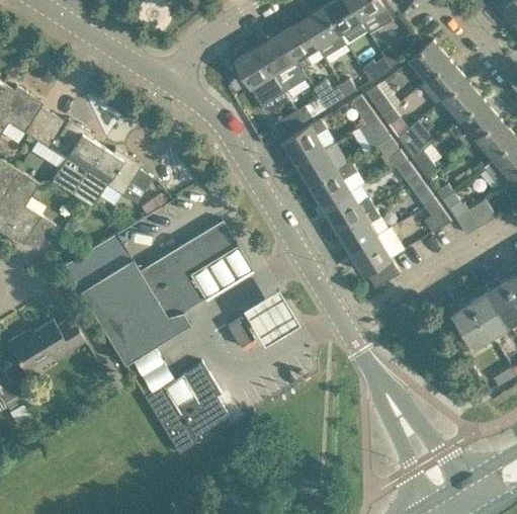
[(340,34),(340,33),(361,20),(348,0),(335,0),(324,7),(340,34)]
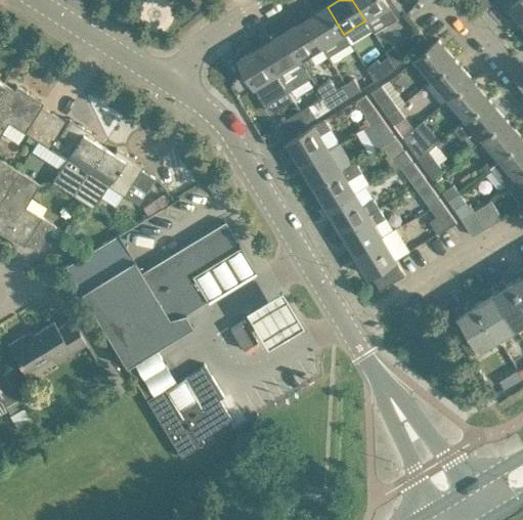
[(352,0),(365,20),(374,34),(396,20),(384,0),(352,0)]
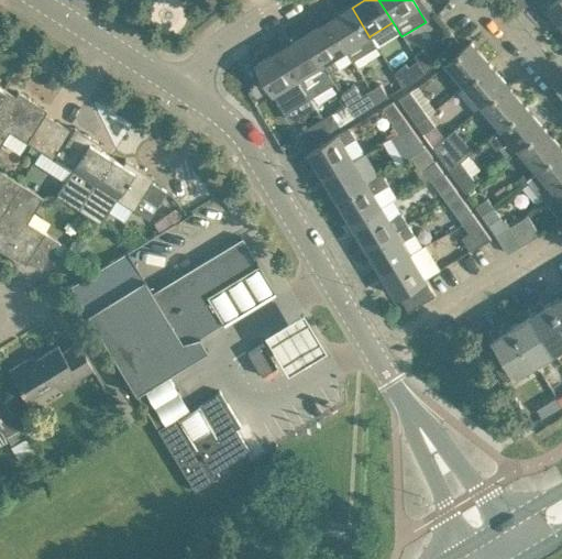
[(520,11),(538,0),(515,0),(511,2),(520,11)]
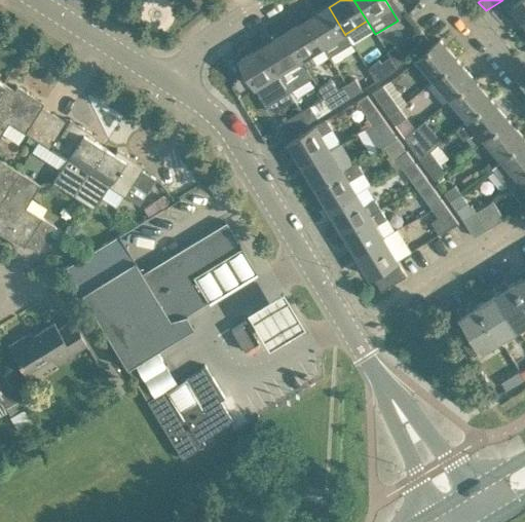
[(524,0),(521,0),(511,9),(524,25),(524,0)]
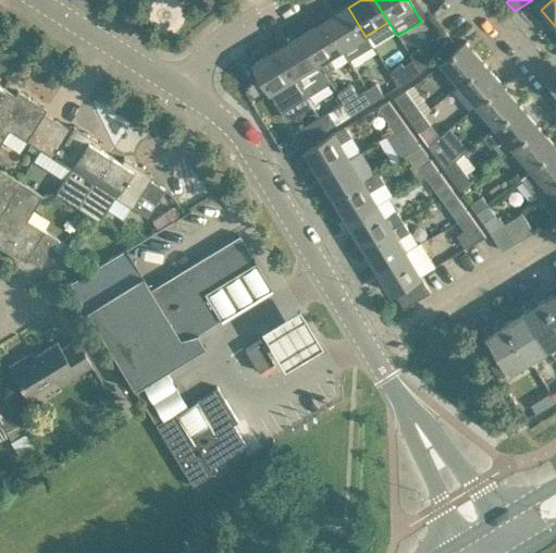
[(324,22),(349,62),(373,48),(366,36),(366,37),(348,8),(324,22)]
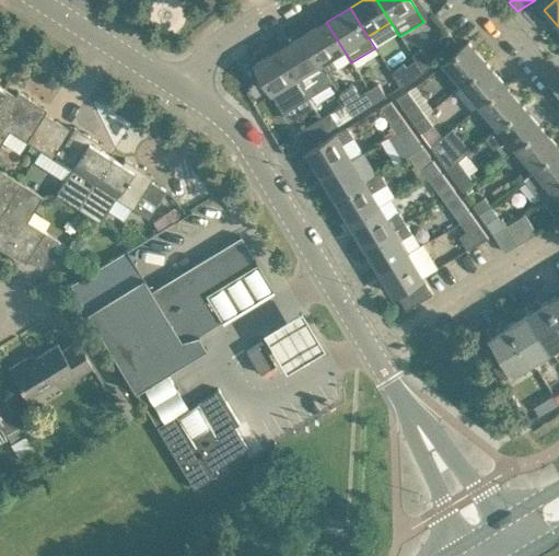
[(302,37),(319,66),(321,66),(326,74),(336,68),(337,70),(350,62),(350,64),(351,62),(326,22),(323,18),(313,23),(316,29),(302,37)]
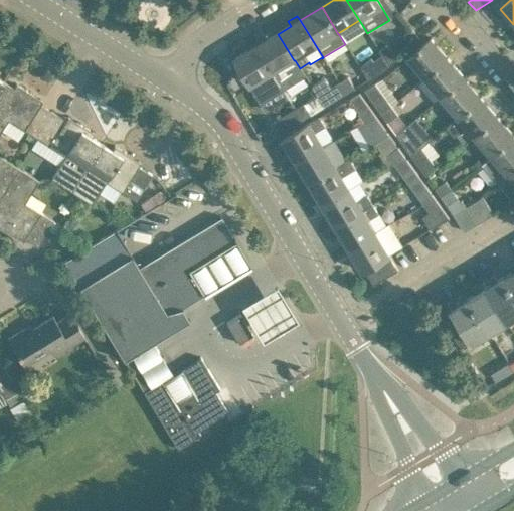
[(403,38),(411,48),(419,41),(410,31),(403,38)]
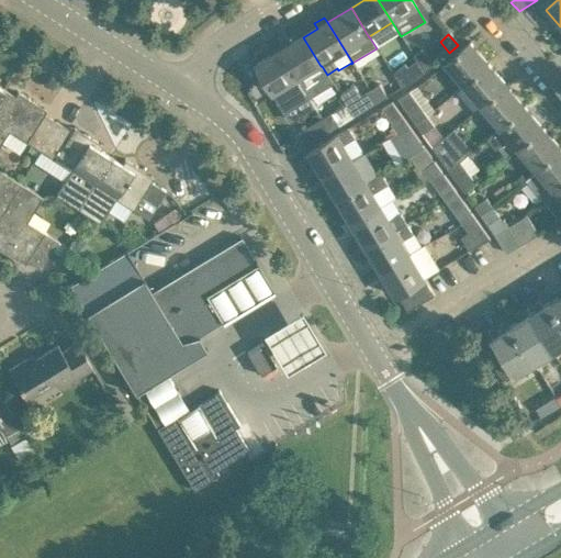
[(279,52),(296,80),(321,66),(303,37),(279,52)]
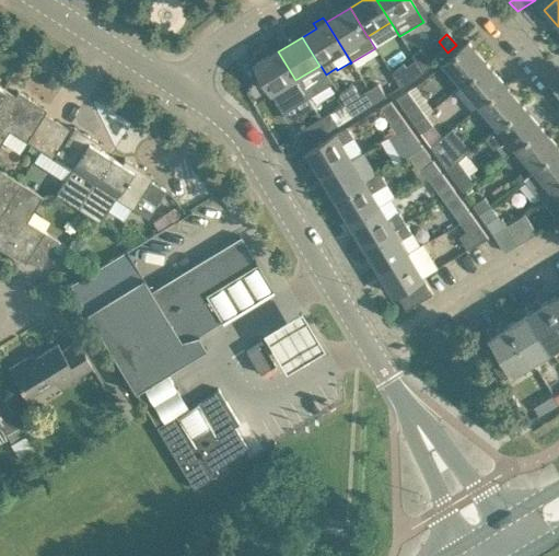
[(443,66),(462,87),(486,66),(468,44),(443,66)]
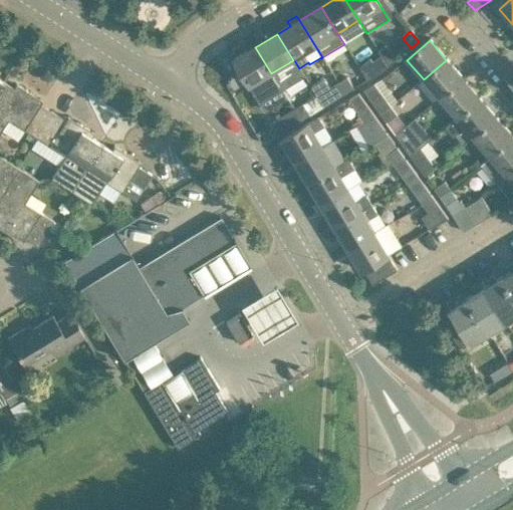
[(271,73),(255,47),(233,60),(249,86),(271,73)]
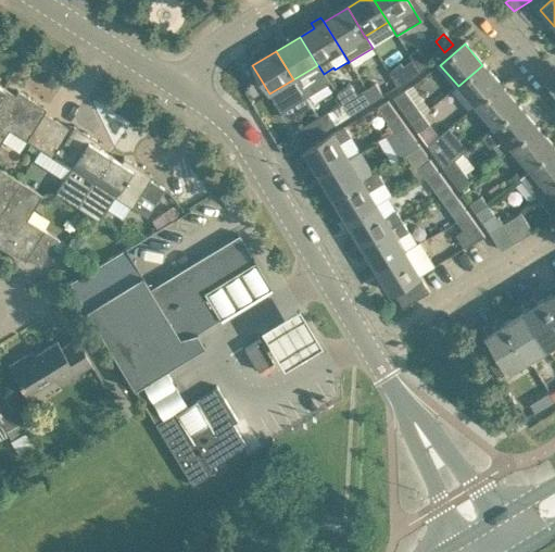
[(410,58),(412,62),(420,73),(429,65),(417,51),(410,58)]
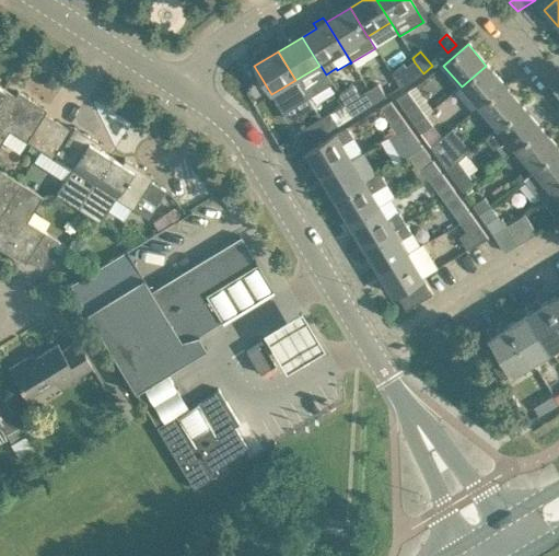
[(416,80),(423,73),(415,62),(407,69),(416,80)]
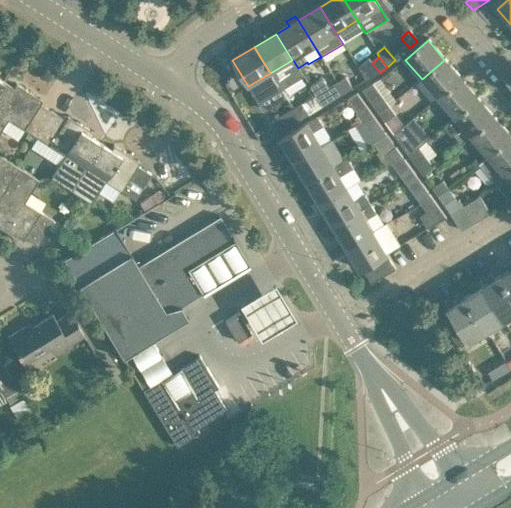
[(444,60),(422,79),(439,99),(461,79),(444,60)]
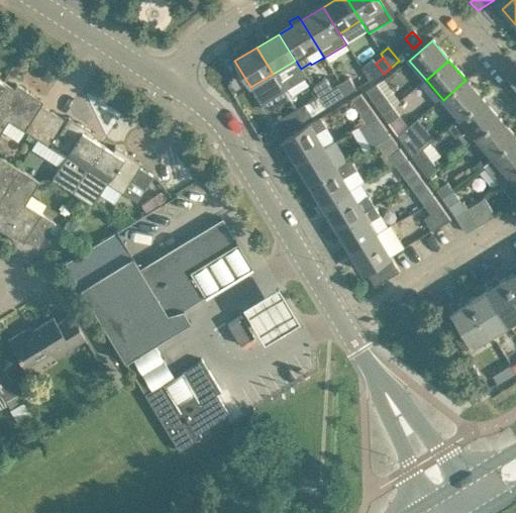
[(325,109),(346,96),(340,85),(331,90),(325,80),(312,88),(325,109)]
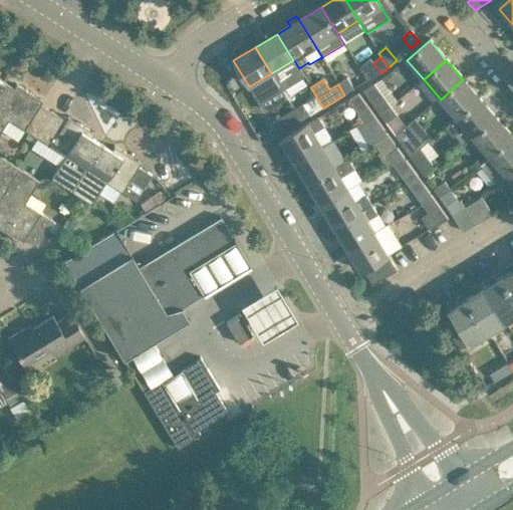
[(338,84),(344,95),(353,90),(346,79),(338,84)]
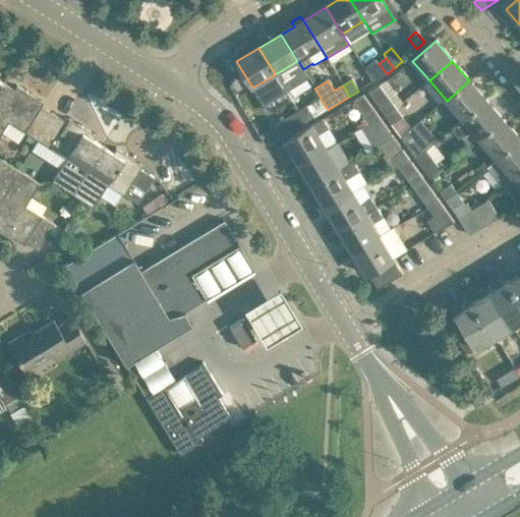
[(469,80),(447,101),(463,120),(485,101),(469,80)]
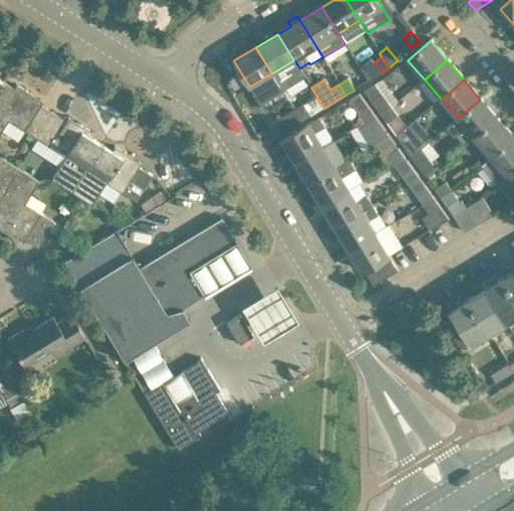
[(3,84),(0,89),(0,133),(7,123),(23,133),(35,141),(51,115),(30,102),(32,98),(15,87),(13,91),(3,84)]
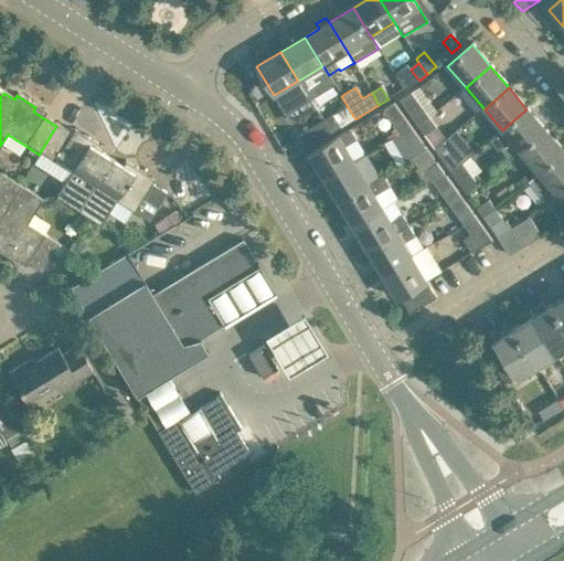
[(400,101),(417,127),(429,119),(411,94),(400,101)]
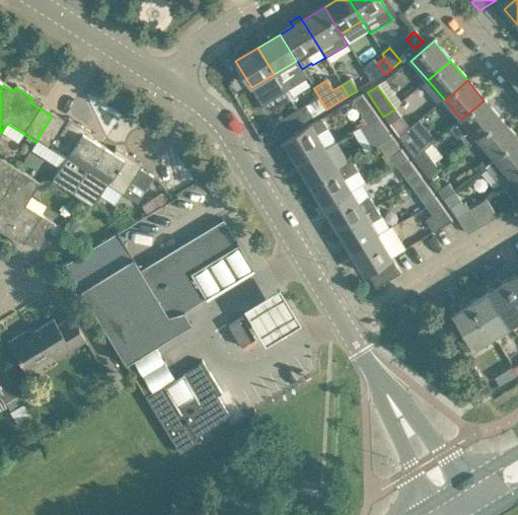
[(360,118),(366,126),(376,118),(361,96),(352,101),(362,117),(360,118)]
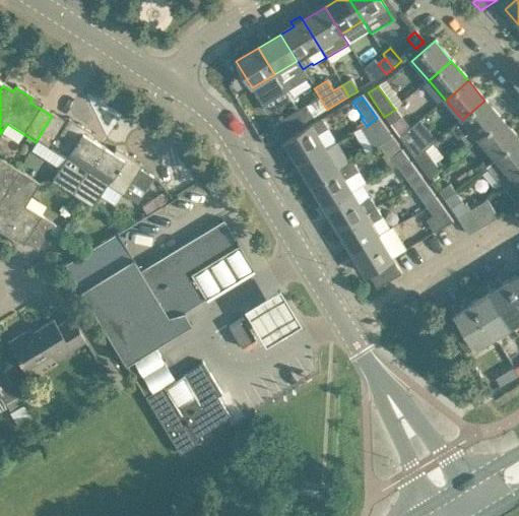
[(478,139),(479,139),(502,120),(484,101),(462,120),(450,130),(458,139),(460,138),(468,148),(478,139)]
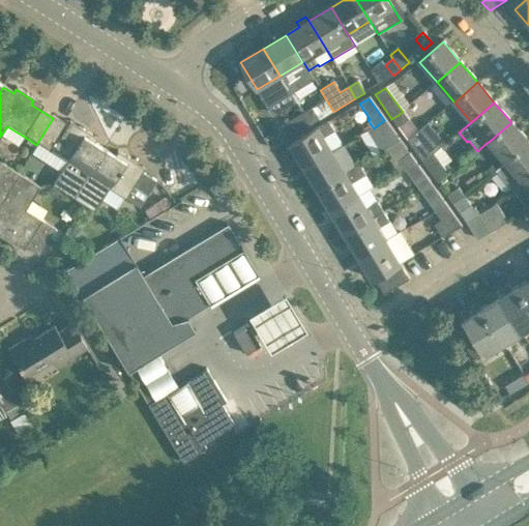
[(303,114),(311,125),(319,121),(312,109),(303,114)]
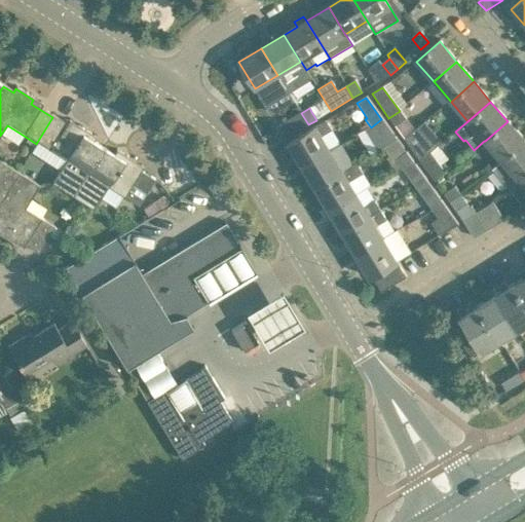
[(388,118),(404,140),(414,132),(400,111),(388,118)]
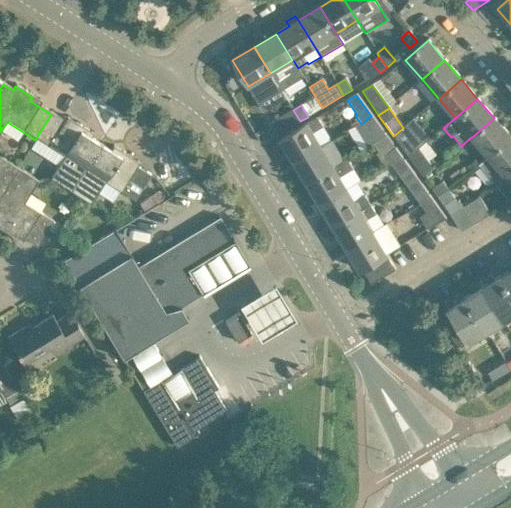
[(278,135),(300,121),(293,110),(271,124),(278,135)]
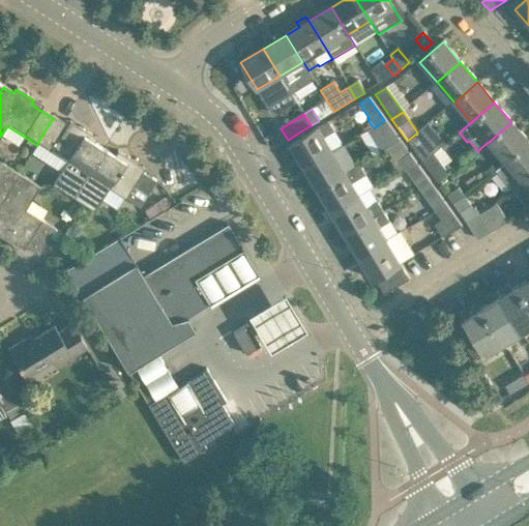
[(52,186),(72,200),(104,150),(93,144),(95,140),(78,128),(76,133),(53,118),(36,145),(50,153),(66,164),(52,186)]
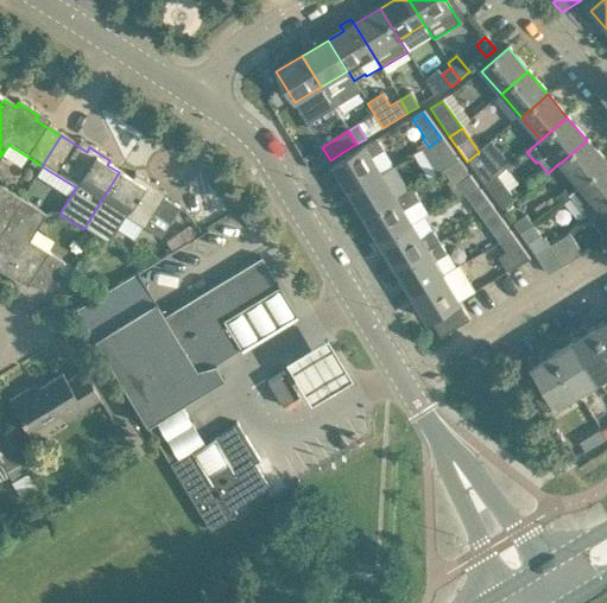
[(443,171),(444,171),(459,163),(441,138),(429,147),(415,156),(429,179),(443,171)]
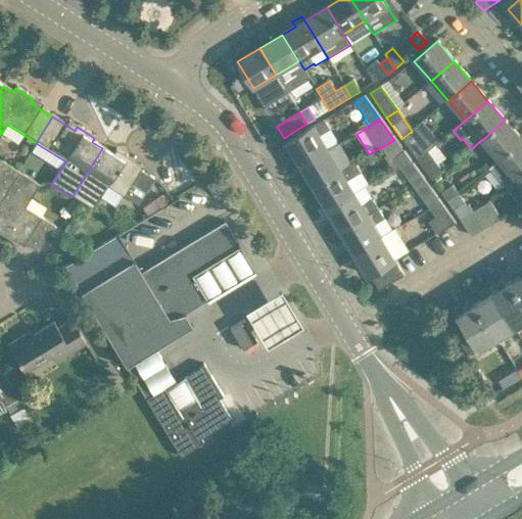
[(287,143),(300,166),(328,150),(320,137),(330,131),(324,121),(287,143)]
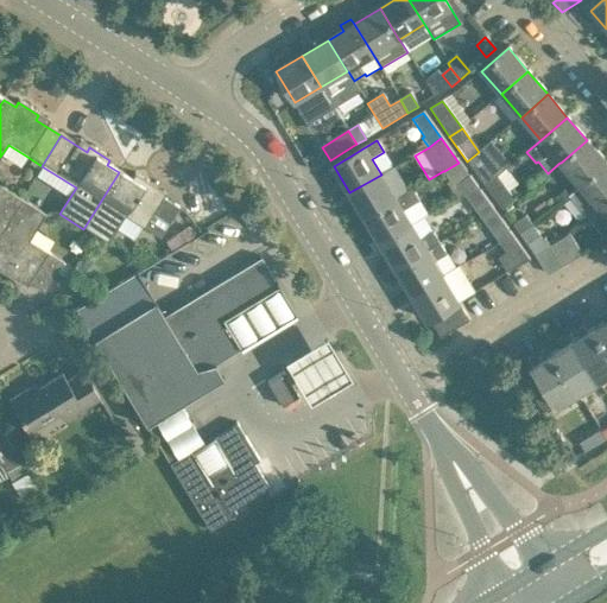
[(561,163),(580,185),(580,186),(606,163),(587,140),(561,163)]
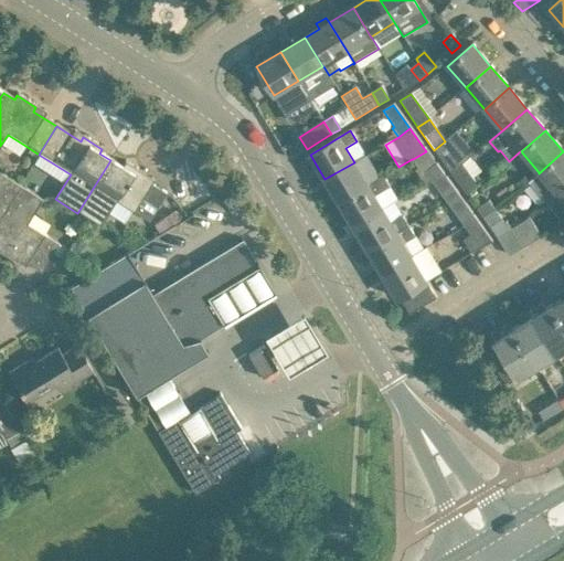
[(434,150),(450,173),(461,165),(470,157),(460,143),(455,146),(455,139),(458,136),(455,133),(445,141),(434,150)]
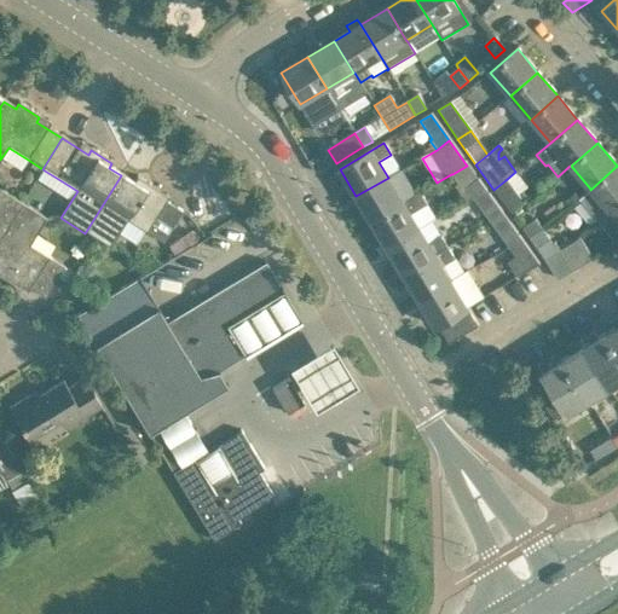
[(471,197),(472,200),(485,190),(467,166),(452,174),(461,187),(457,190),(466,201),(471,197)]
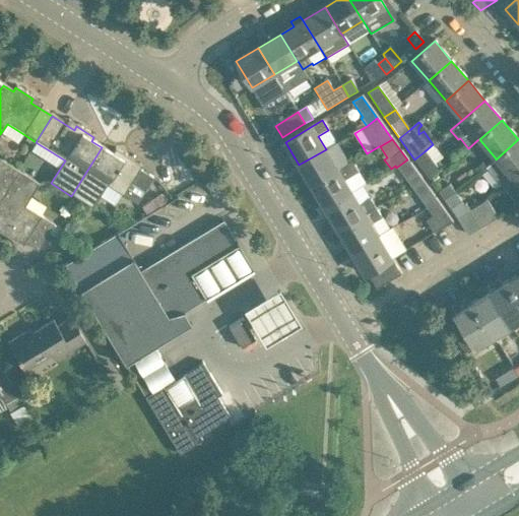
[(485,168),(503,187),(513,179),(518,173),(518,139),(496,159),(496,158),(485,168)]
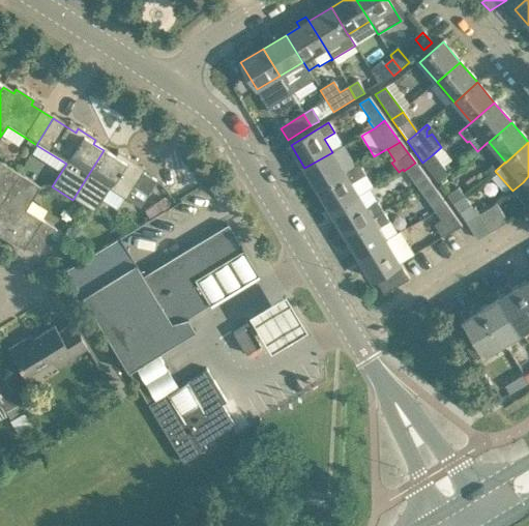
[(451,162),(441,147),(433,154),(422,163),(438,183),(448,175),(443,168),(451,162)]
